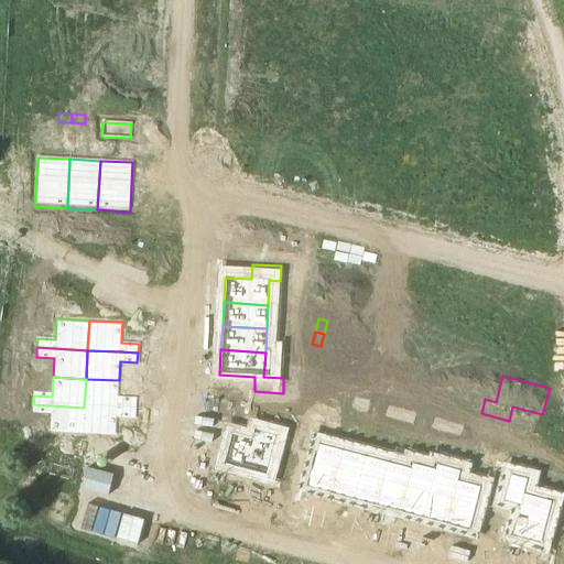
[(86,379),(84,408),(117,409),(134,410),(136,401),(118,400),(119,380),(86,379)]
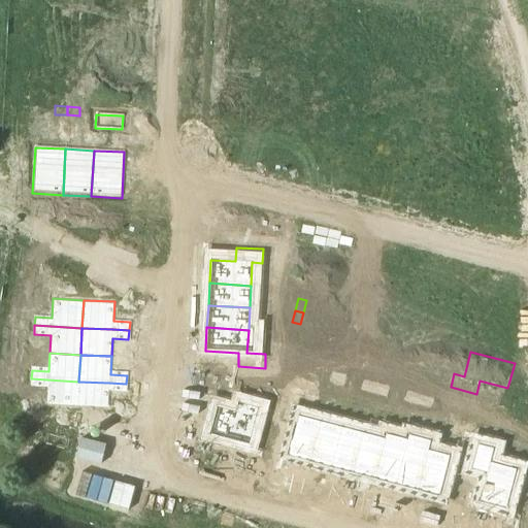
[(282,377),(283,369),(269,368),(269,376),(282,377)]
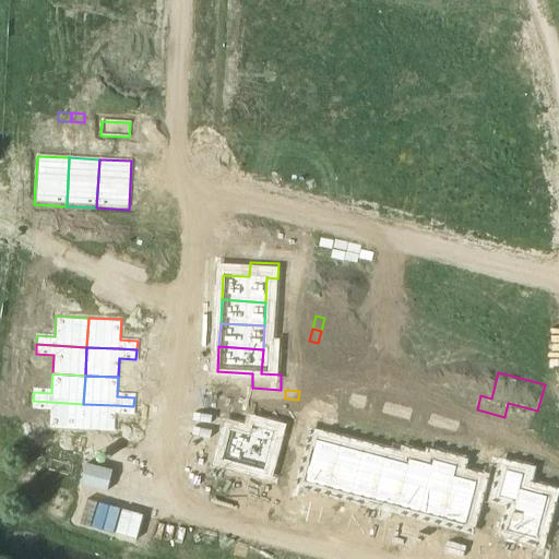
[(363,407),(365,400),(352,395),(349,404),(363,407)]
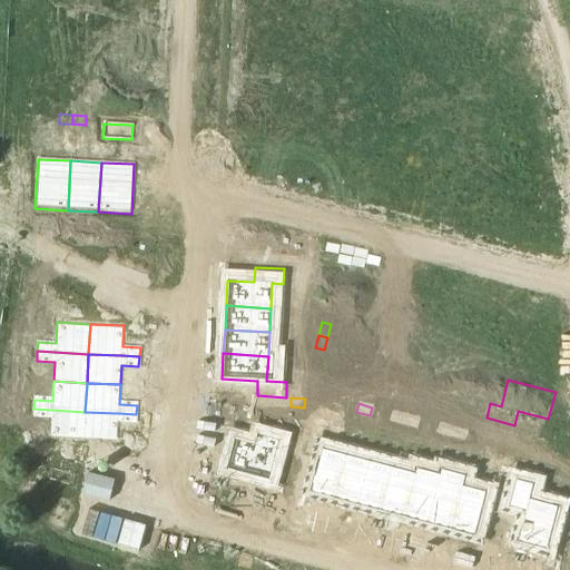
[(33,416),(33,418),(51,419),(50,440),(84,442),(85,412),(51,410),(33,409),(33,416)]
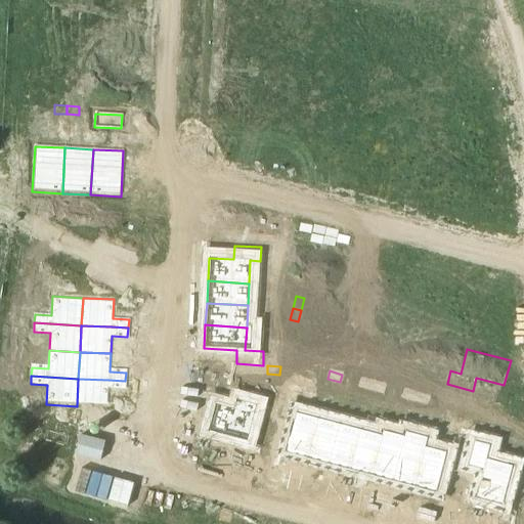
[(78,379),(77,406),(107,407),(108,389),(125,390),(125,381),(108,380),(78,379)]
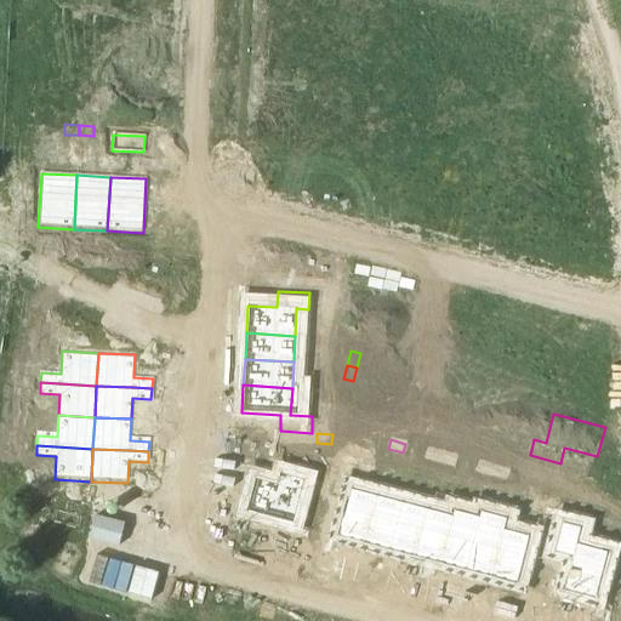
[(439,462),(442,454),(427,449),(425,459),(439,462)]
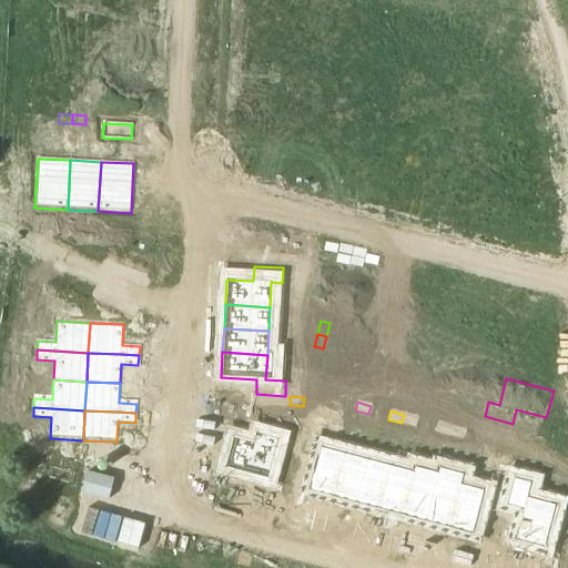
[(417,418),(404,415),(402,423),(415,427),(417,418)]
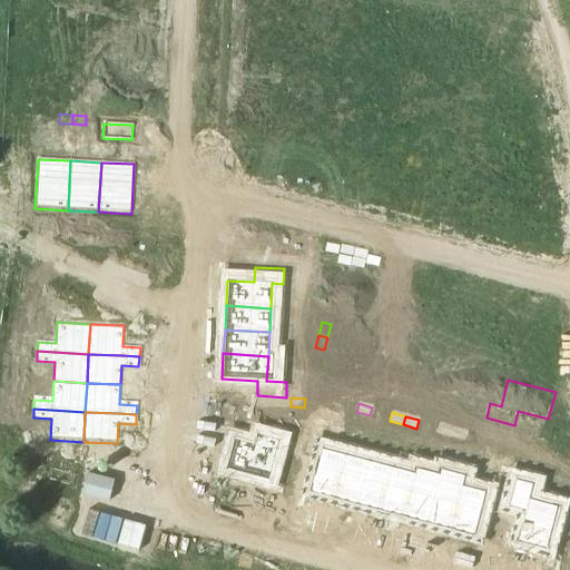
[(450,436),(452,429),(439,424),(436,433),(450,436)]
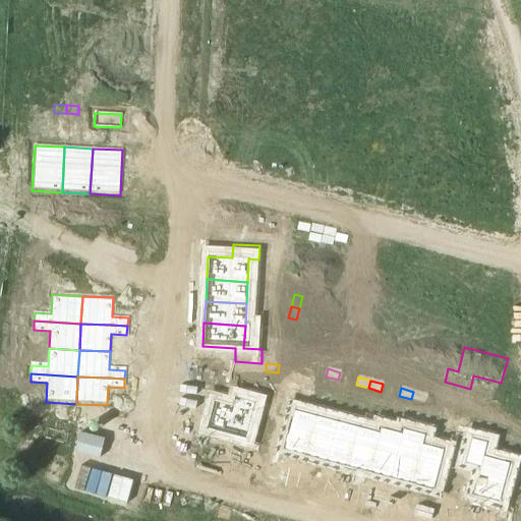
[(285,390),(279,415),(291,418),(283,450),(305,456),(315,416),(293,411),(298,393),(285,390)]
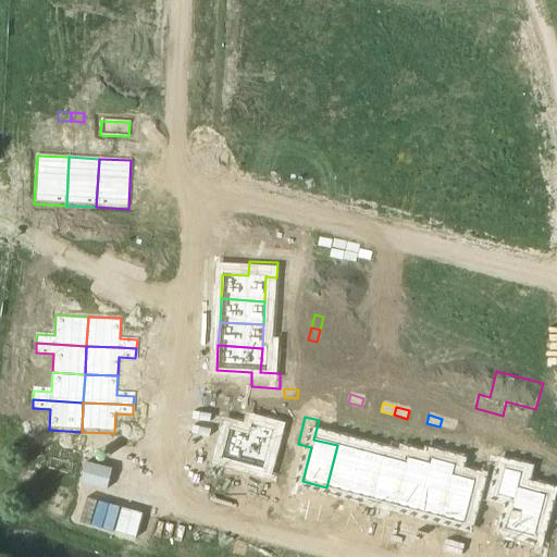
[(223,426),(215,458),(263,470),(270,445),(283,449),(291,421),(276,418),(271,438),(223,426)]
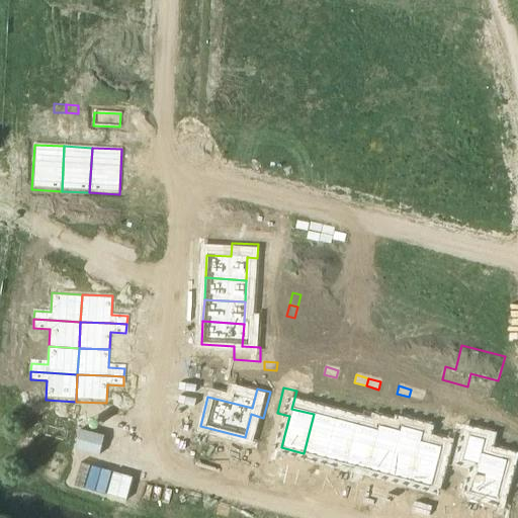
[(422,393),(411,390),(409,397),(420,401),(422,393)]
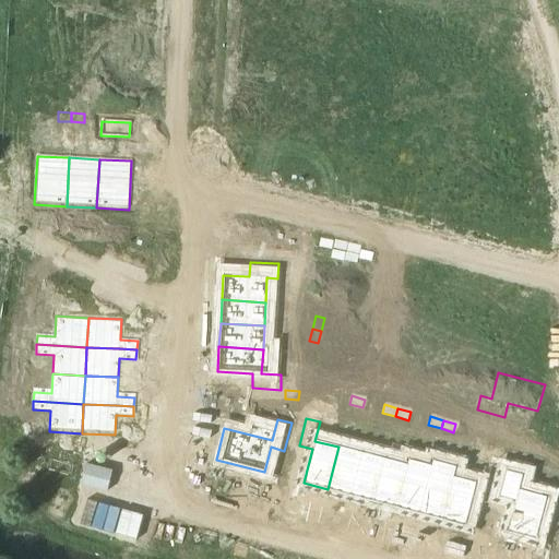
[(339,447),(328,489),(351,496),(361,453),(339,447)]
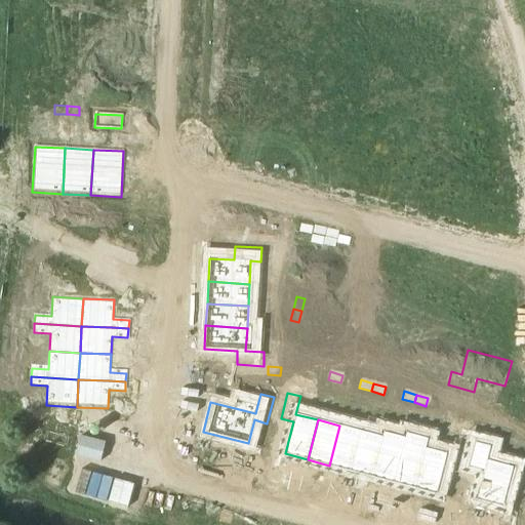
[(339,426),(329,466),(351,471),(361,431),(339,426)]
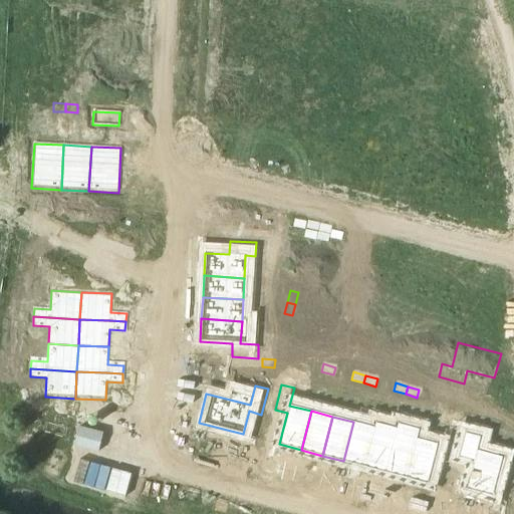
[(353,422),(343,461),(364,467),(374,428),(353,422)]
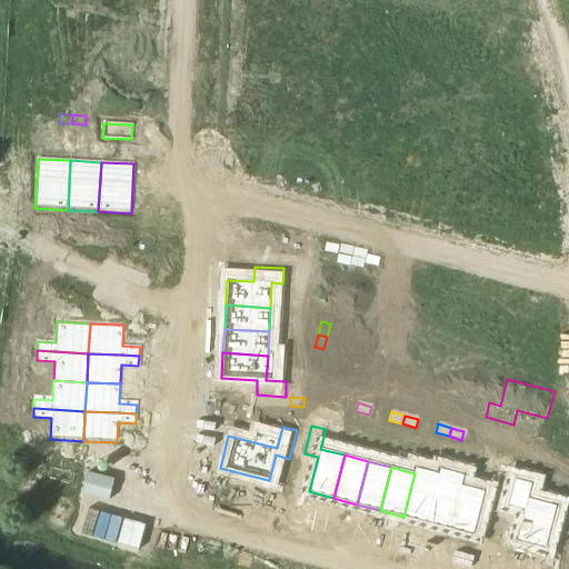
[(461,486),(449,529),(475,535),(483,500),(497,505),(505,477),(491,472),(486,492),(461,486)]
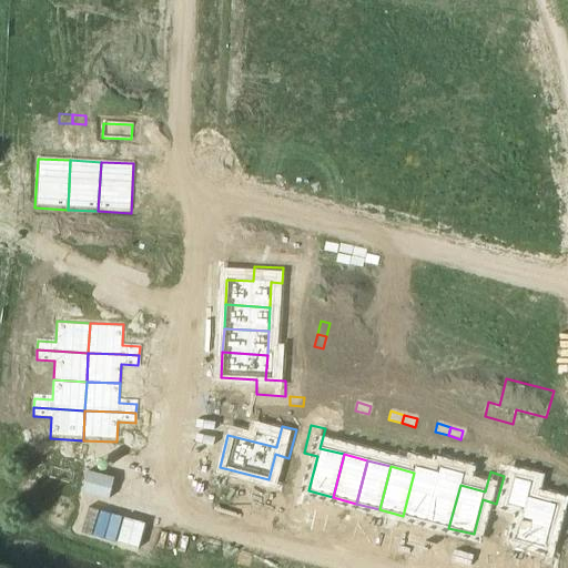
[(414,473),(403,516),(425,521),(437,478),(414,473)]
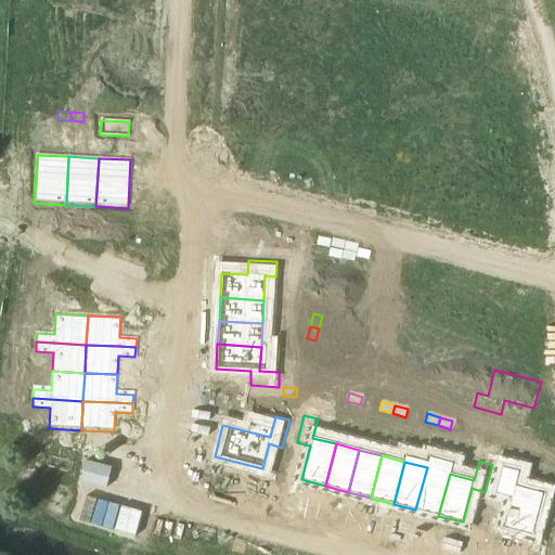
[(427,467),(415,510),(438,516),(450,474),(427,467)]
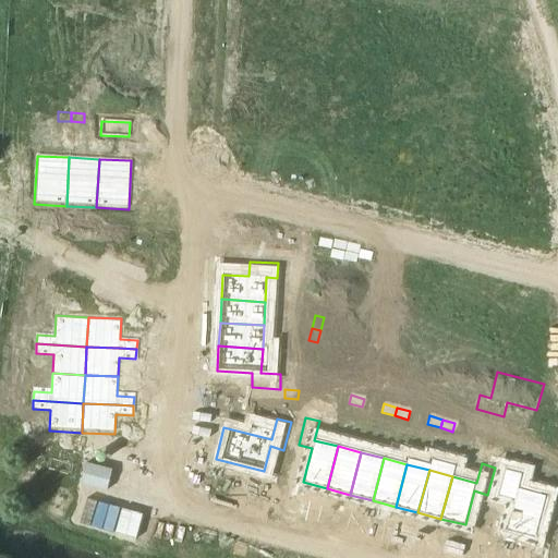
[(507,471),(500,497),(514,501),(506,531),(538,540),(550,490),(519,483),(521,474),(507,471)]
